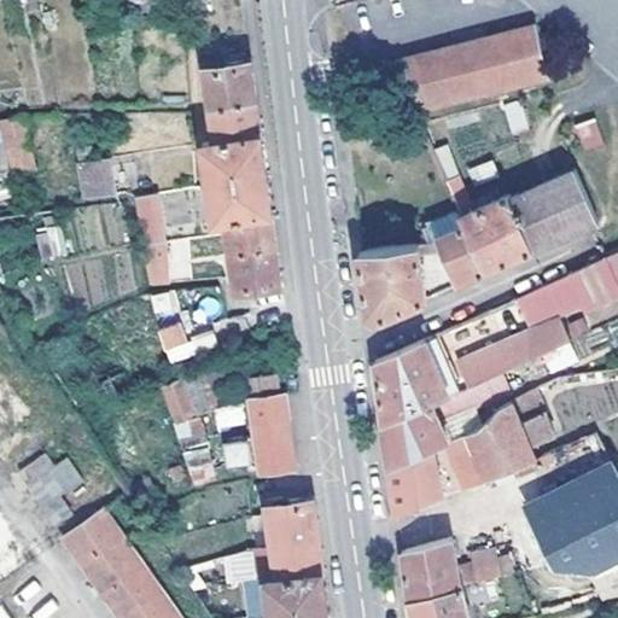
[(499,92),(549,79),(535,25),(403,59),(418,112),(499,92)]
